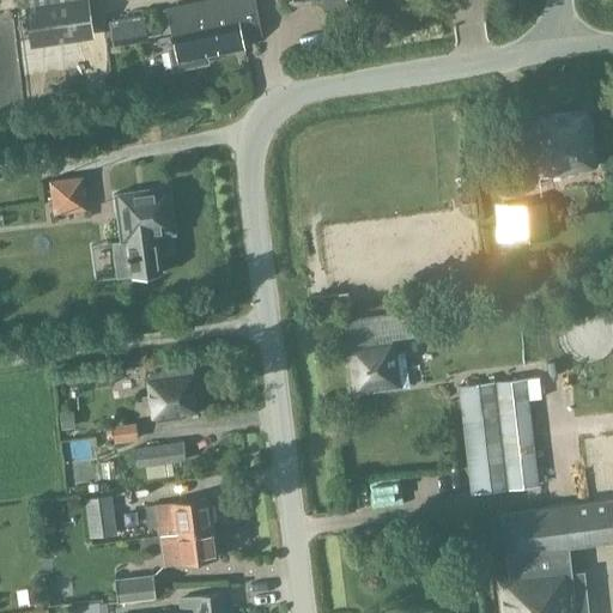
[(85,0),(25,0),(32,40),(90,31),(85,0)]
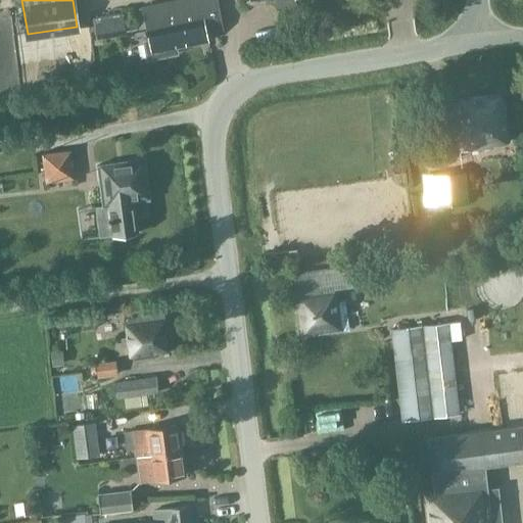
[(217,0),(172,0),(144,6),(147,20),(150,40),(144,41),(147,59),(177,53),(176,47),(208,40),(207,31),(222,28),(218,3),(217,0)]
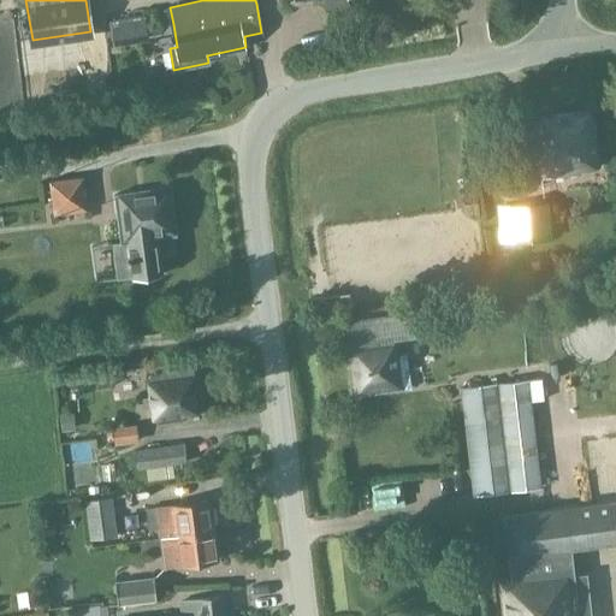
[(345,0),(321,0),(324,11),(347,7),(345,0)]
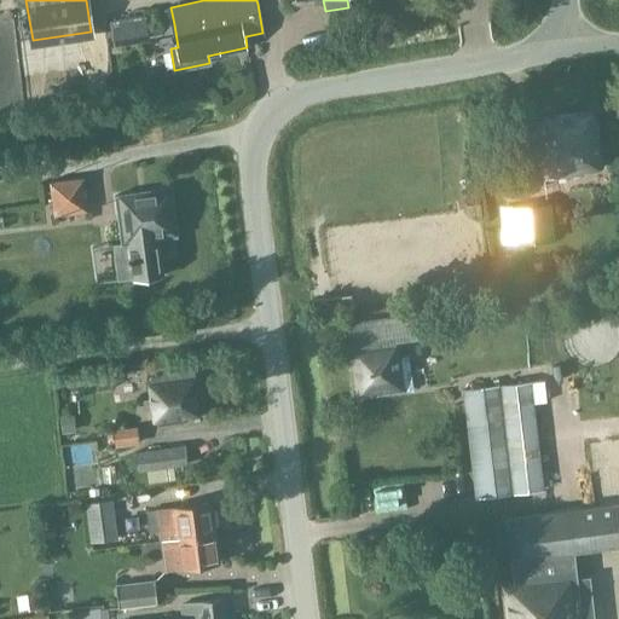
[(110,21),(113,35),(146,30),(144,16),(110,21)]
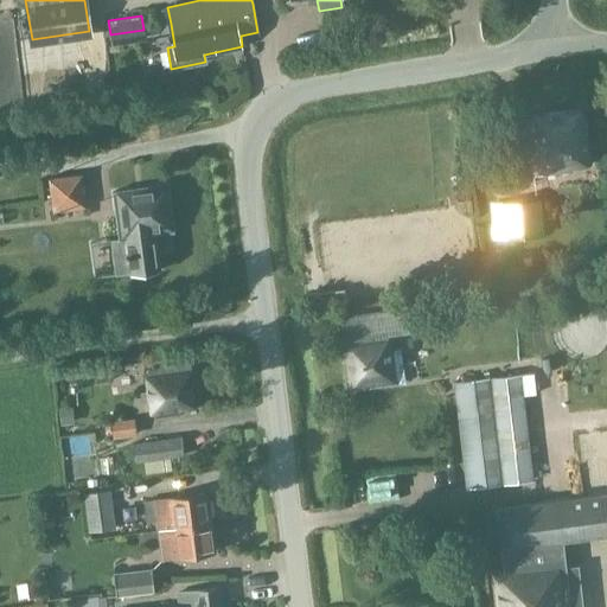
[(583,109),(538,115),(525,116),(532,176),(572,171),(572,167),(589,165),(583,109)]
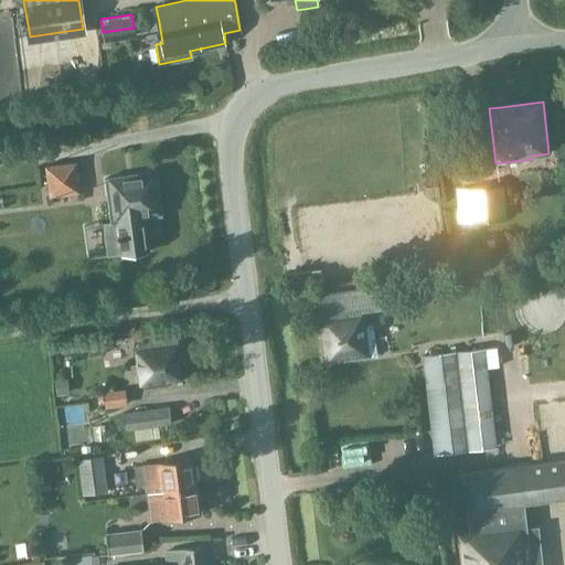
[(45,167),(46,173),(50,196),(80,193),(76,162),(45,167)]
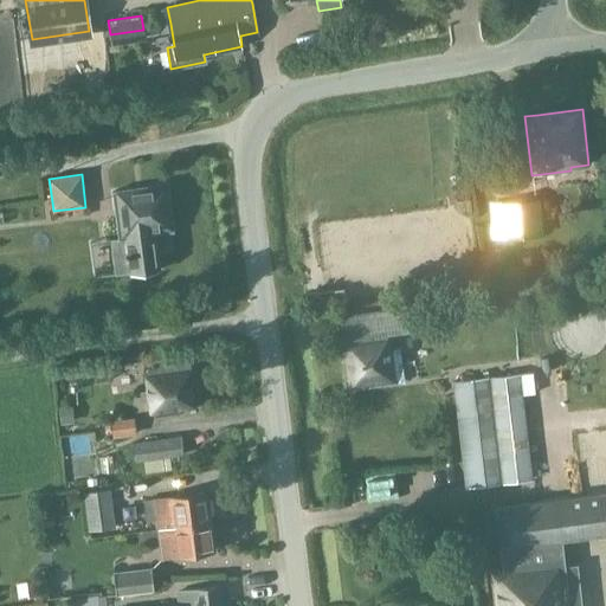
[(126,257),(129,257),(130,274),(159,270),(154,233),(172,231),(166,184),(113,192),(118,238),(126,237),(128,252),(126,253),(126,257)]
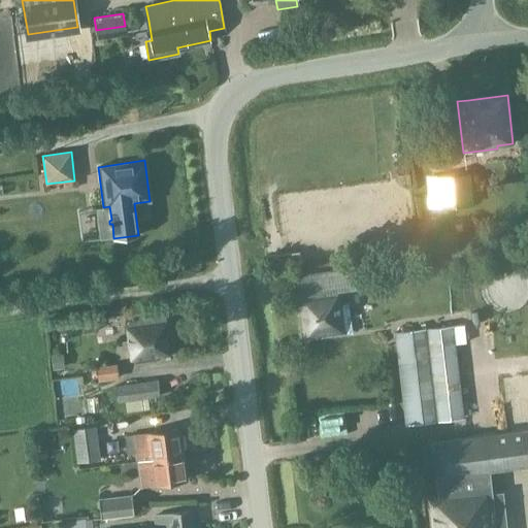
[(437,179),(439,207),(469,204),(467,176),(437,179)]
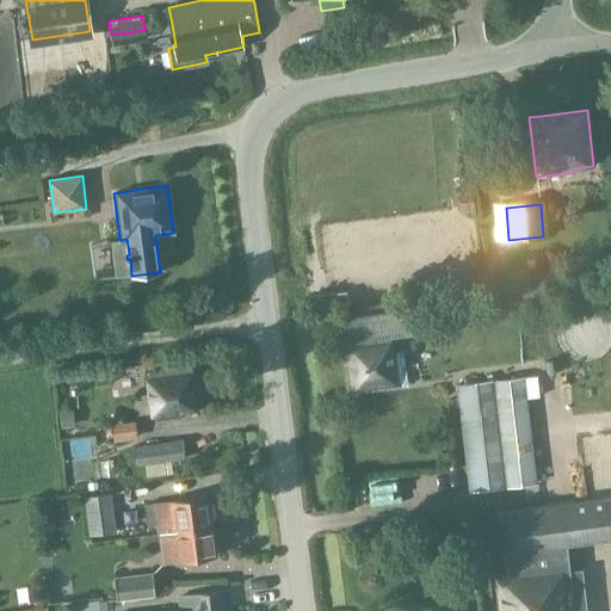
[(340,321),(350,394),(399,388),(395,352),(392,352),(389,339),(411,337),(408,313),(340,321)]
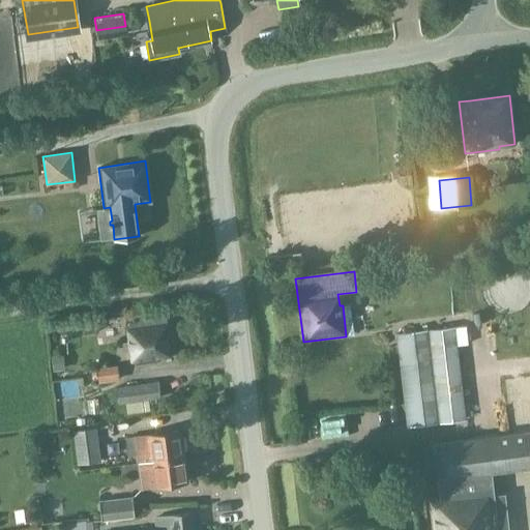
[(124,324),(127,351),(129,351),(131,362),(170,357),(165,319),(124,324)]
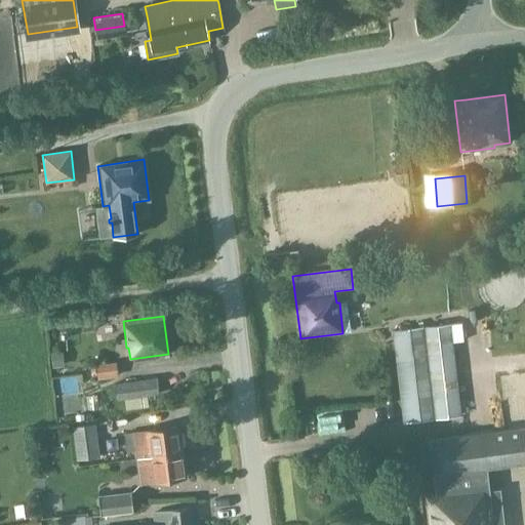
[(80,319),(82,333),(94,331),(92,318),(80,319)]
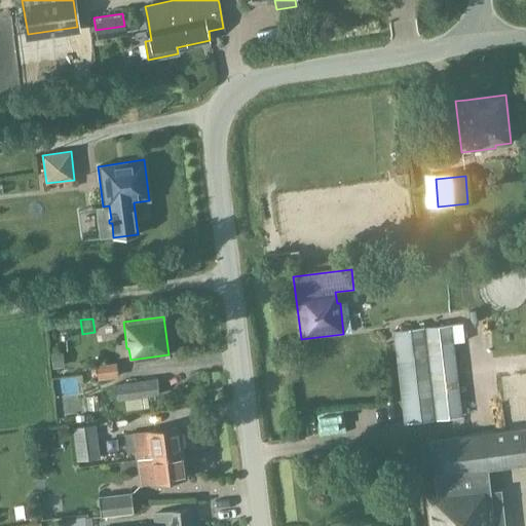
[(471,321),(460,323),(462,339),(473,338),(471,321)]
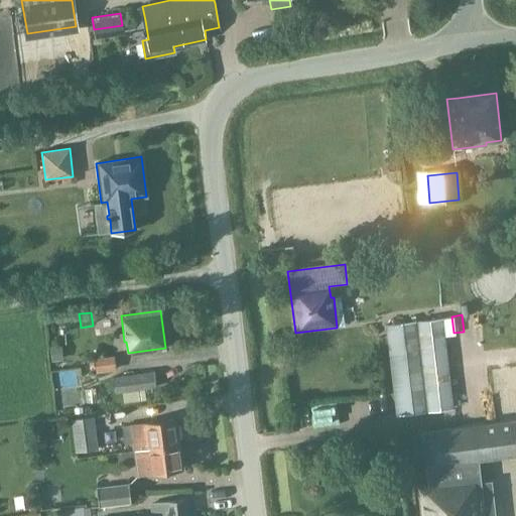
[(411,413),(453,407),(441,316),(399,321),(411,413)]
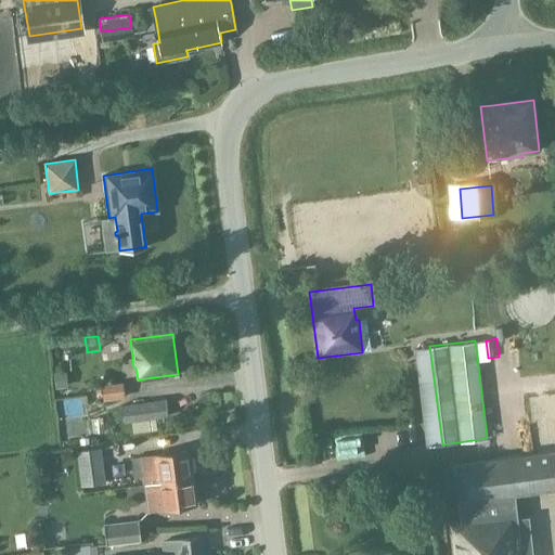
[(62,373),(54,374),(55,386),(64,385),(62,373)]
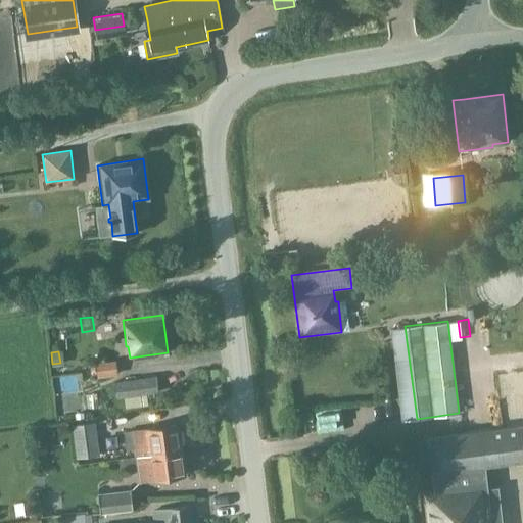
[(114,362),(96,365),(98,376),(115,374),(114,362)]
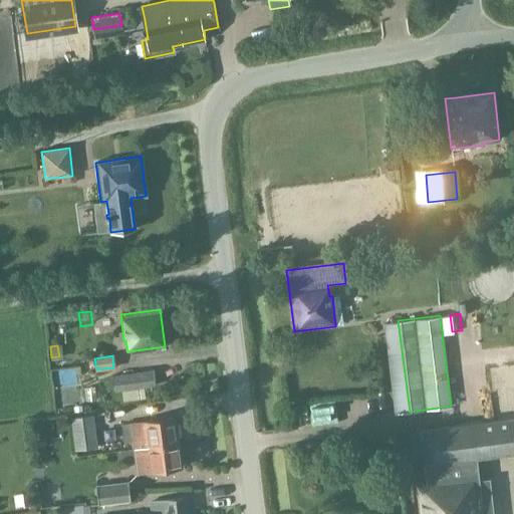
[(111,376),(113,392),(155,386),(153,370),(111,376)]
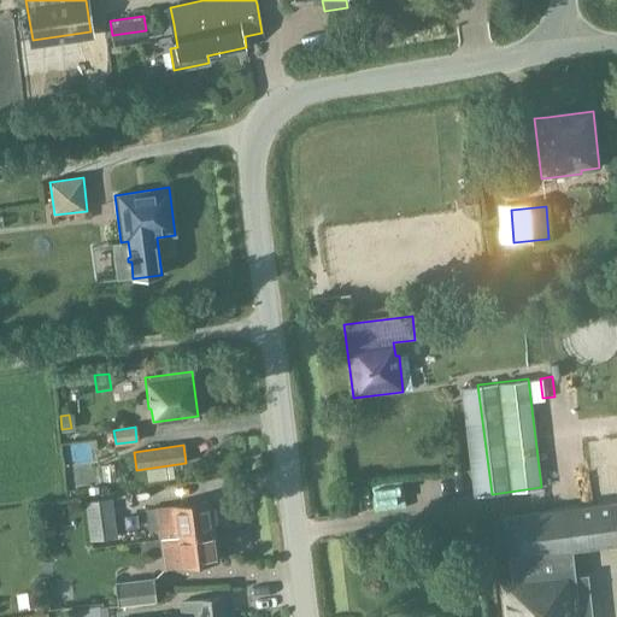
[(86,503),(90,541),(116,538),(111,500),(86,503)]
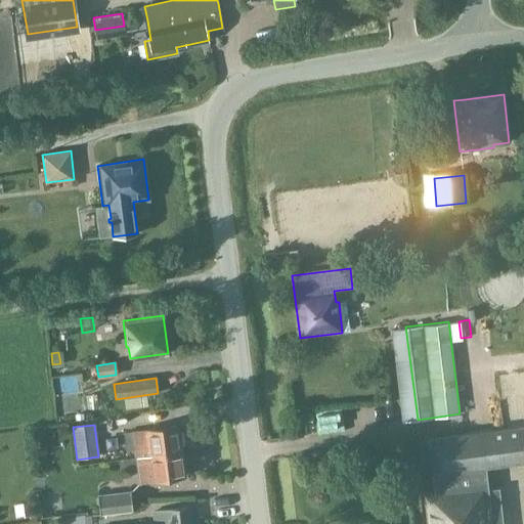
[(135,448),(136,456),(181,451),(178,427),(133,432),(124,433),(126,450),(135,448)]
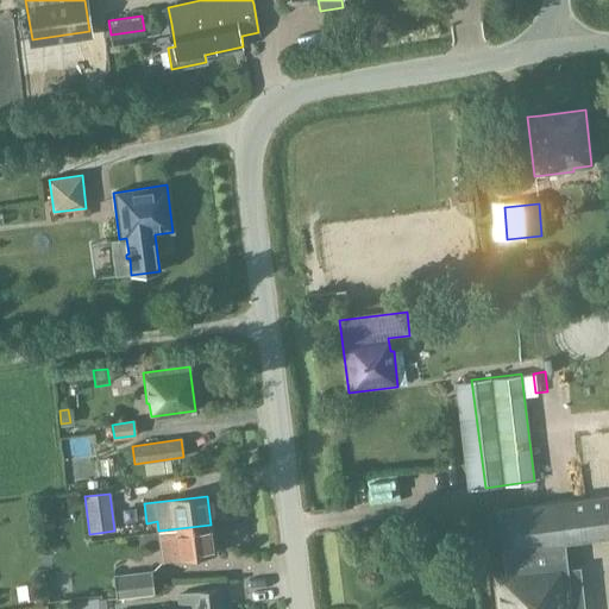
[(608,497),(495,513),(502,571),(491,572),(495,608),(569,608),(563,545),(608,539),(608,497)]
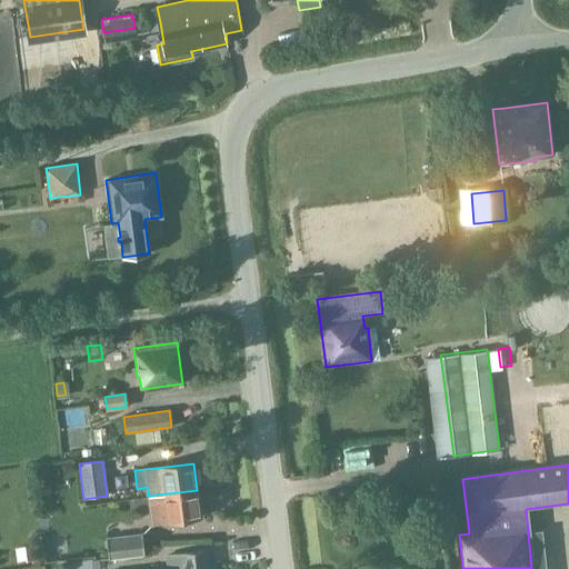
[(197,490),(148,496),(151,523),(200,518),(197,490)]
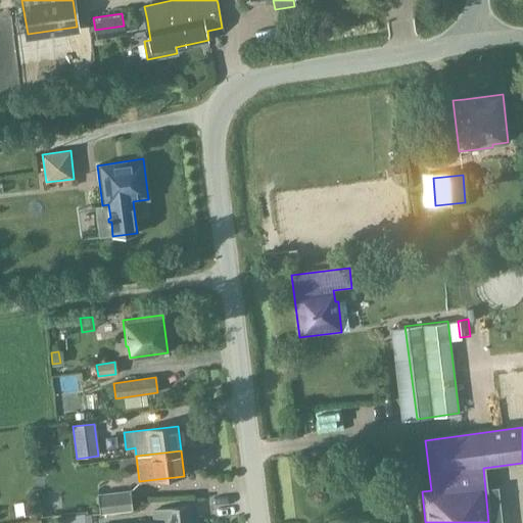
[(130,492),(97,496),(99,514),(132,510),(130,492)]
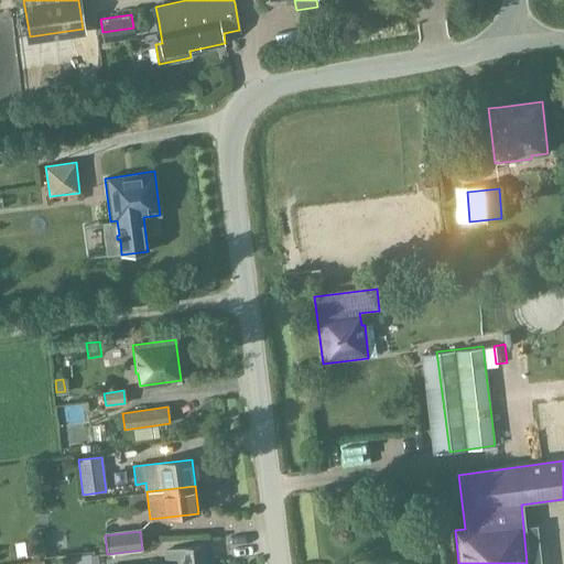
[(23,541),(14,542),(17,555),(25,554),(23,541)]
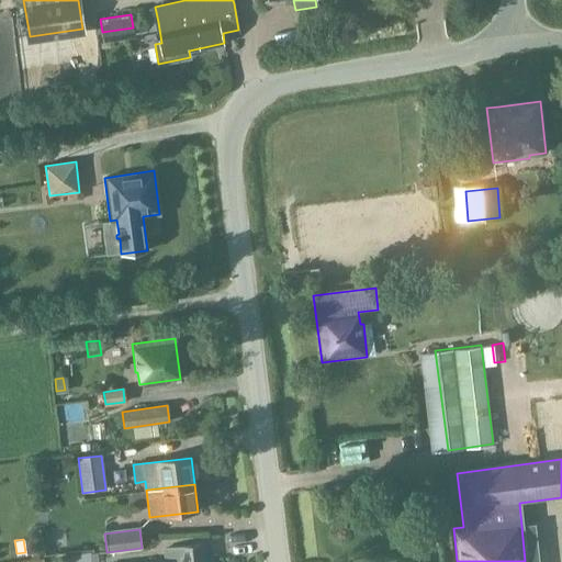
[(55,542),(43,544),(45,555),(56,554),(55,542)]
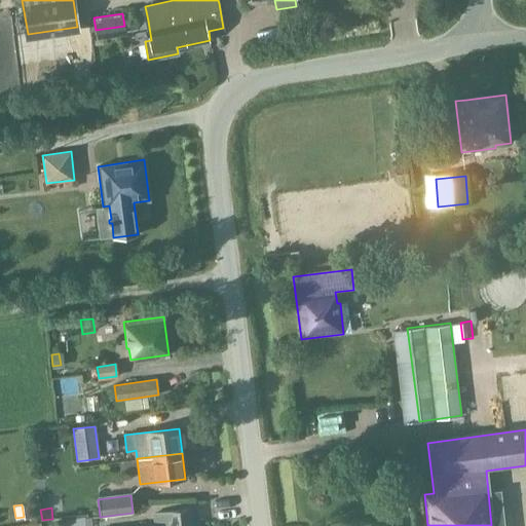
[(154,525),(190,525),(188,511),(153,516),(154,525)]
